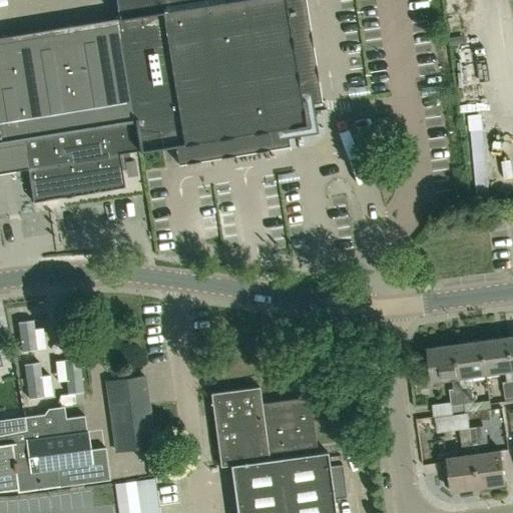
[(115,0),(140,149),(157,146),(162,145),(166,167),(276,149),(271,125),(305,120),(285,0),(115,0)]
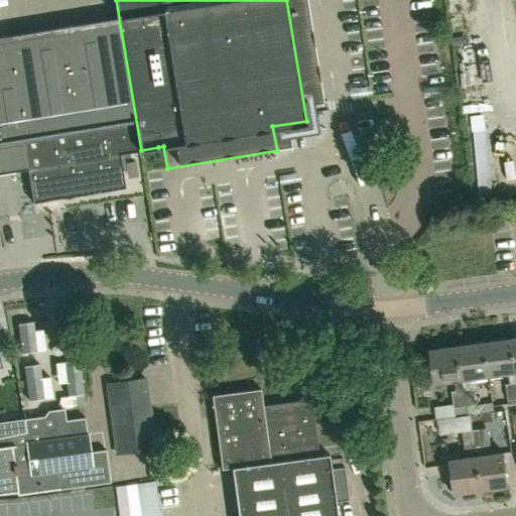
[(0,172),(28,168),(120,152),(137,150),(140,149),(118,15),(0,34),(0,172)]
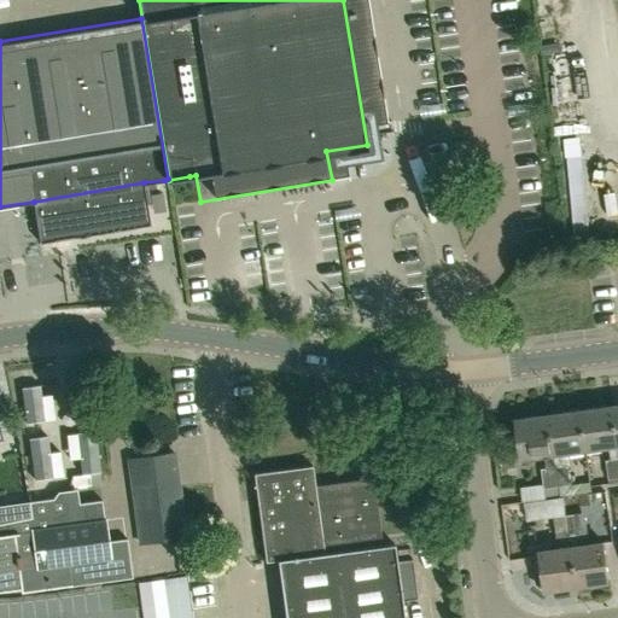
[(40,242),(151,223),(144,182),(34,202),(40,242)]
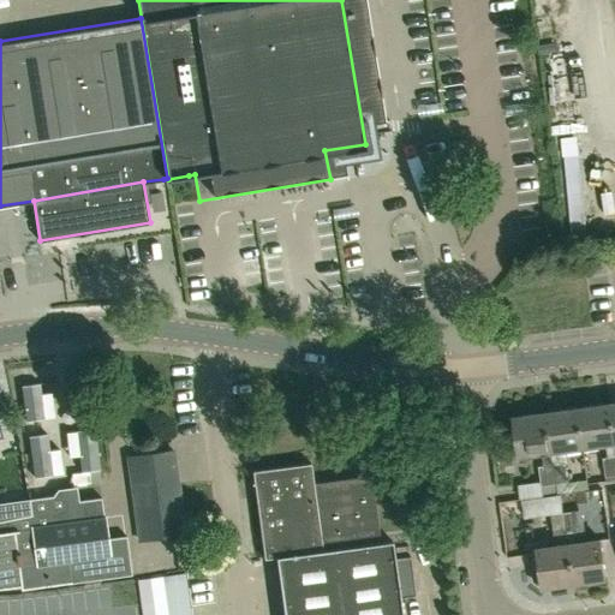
[(40,375),(15,378),(23,427),(48,422),(40,375)]
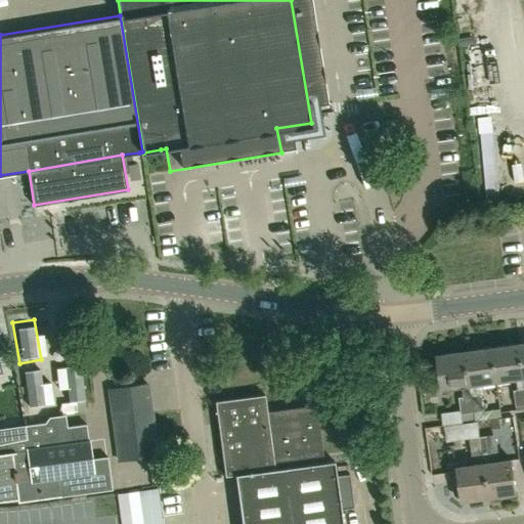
[(516,378),(523,377),(519,344),(492,347),(496,381),(516,378)]
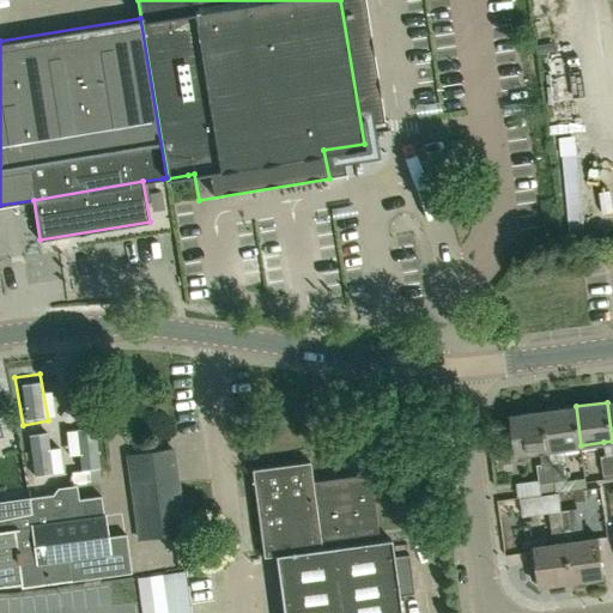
[(559,461),(558,449),(581,445),(576,406),(545,411),(554,481),(568,480),(564,461),(559,461)]
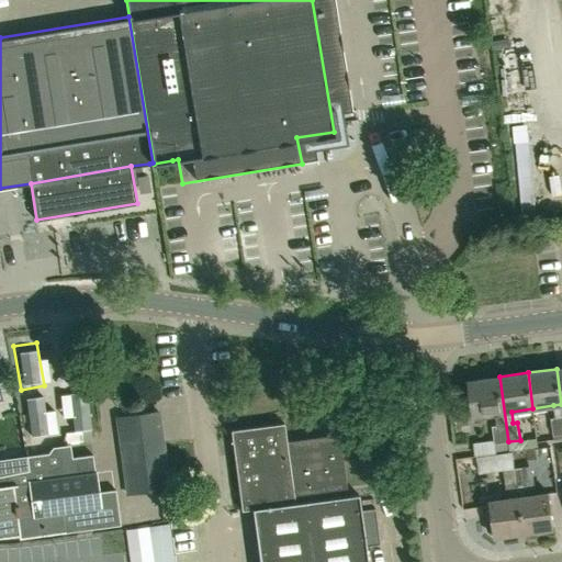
[(508,441),(499,377),(470,381),(475,416),(495,414),(497,425),(493,426),(495,444),(508,441)]
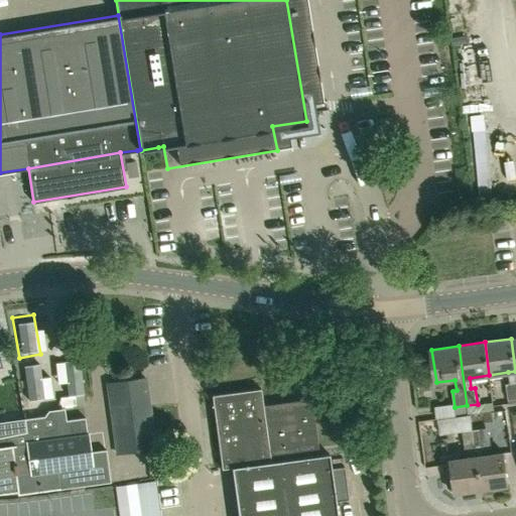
[(74,366),(50,370),(56,405),(81,401),(74,366)]
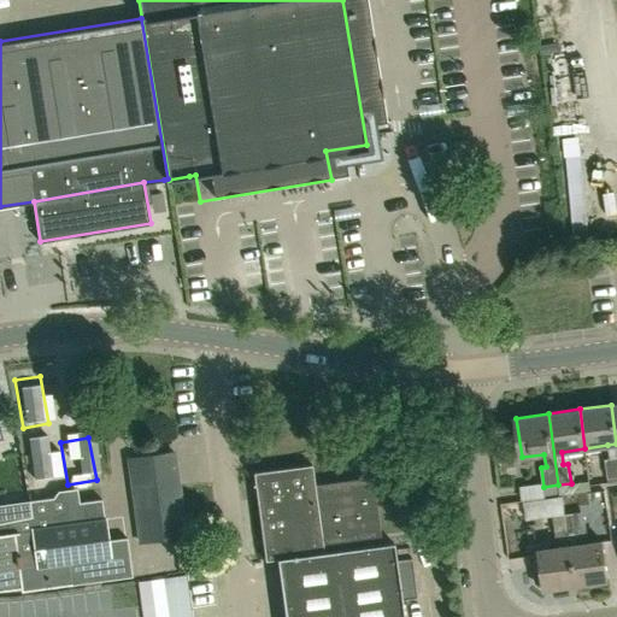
[(52,442),(24,447),(31,491),(59,487),(52,442)]
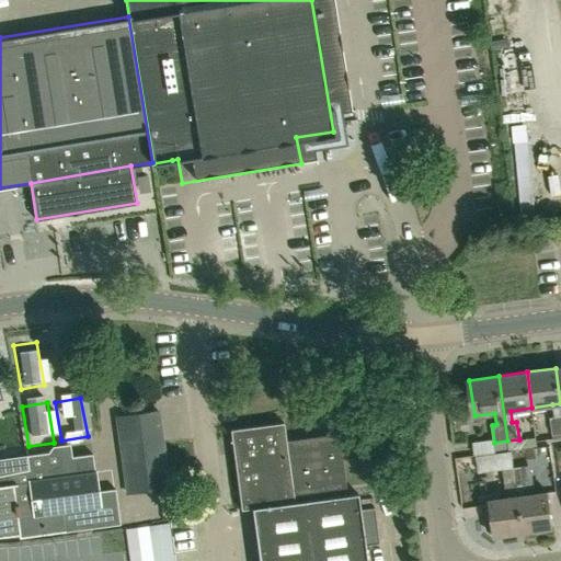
[(127,492),(169,488),(158,411),(117,416),(127,492)]
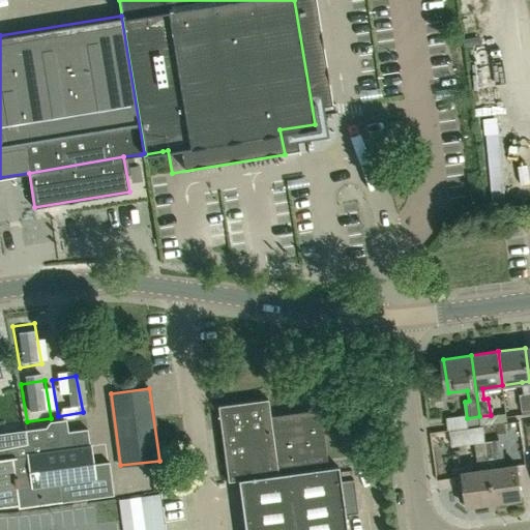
[(522,411),(529,409),(529,392),(524,393),(520,393),(522,411)]
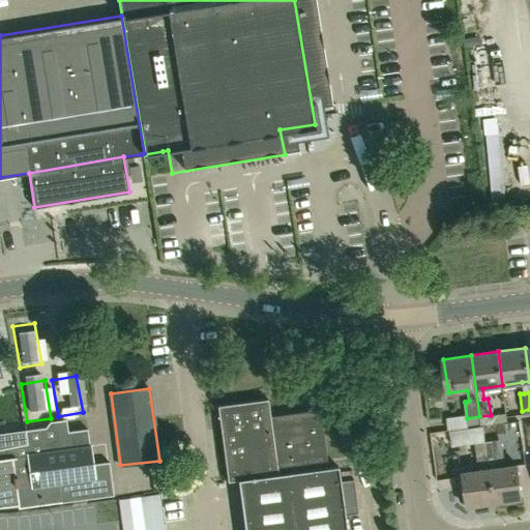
[(228,472),(230,480),(238,478),(244,529),(347,529),(346,516),(357,514),(353,480),(341,481),(339,466),(280,473),(278,467),(269,399),(219,406),(221,414),(223,429),(227,463),(228,472)]
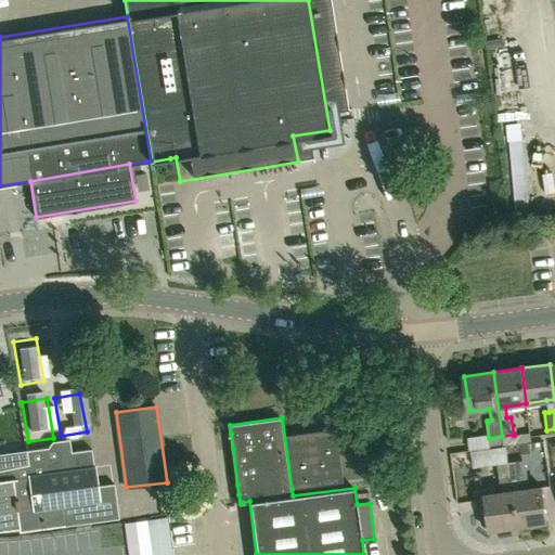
[(0,529),(17,527),(18,530),(65,525),(116,518),(112,485),(97,487),(92,448),(73,450),(73,440),(54,442),(48,450),(26,452),(27,464),(2,470),(0,470),(0,529)]
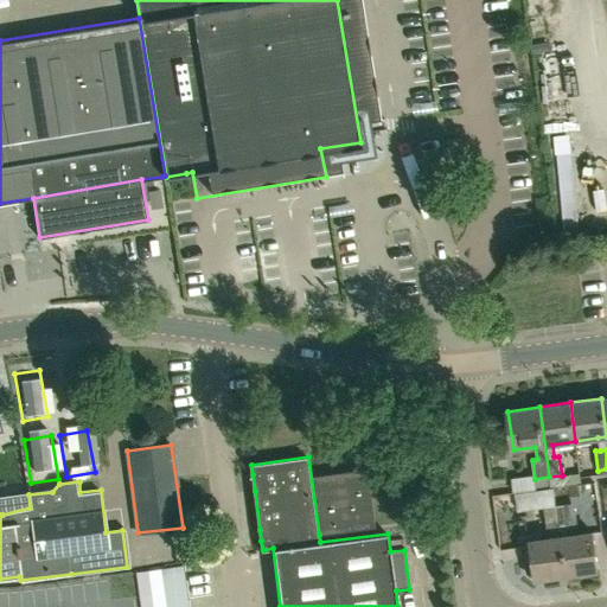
[(581,509),(598,506),(595,483),(579,485),(581,509)]
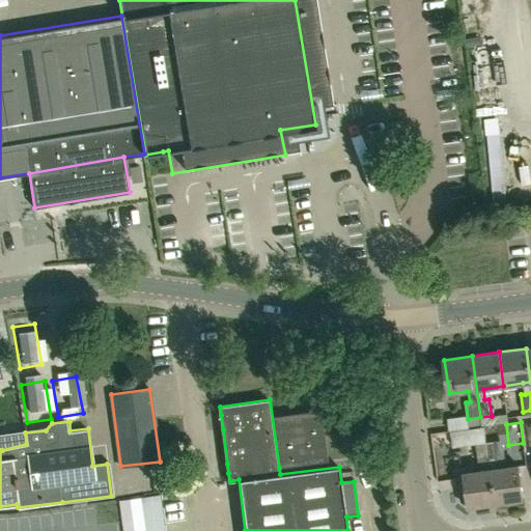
[(26,444),(24,431),(0,435),(2,450),(26,444)]
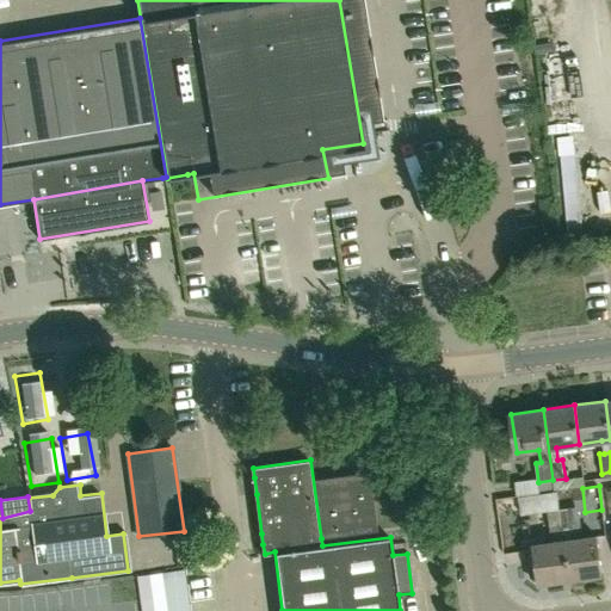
[(565,526),(576,525),(574,506),(562,508),(565,526)]
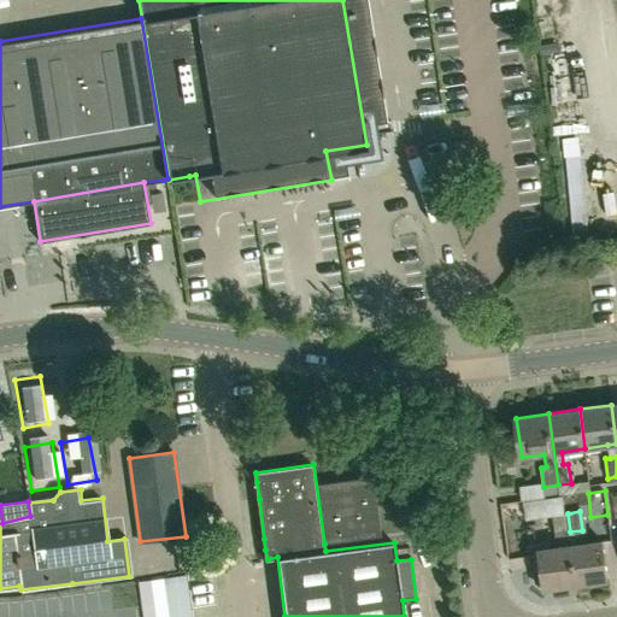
[(556,534),(570,532),(568,513),(553,515),(556,534)]
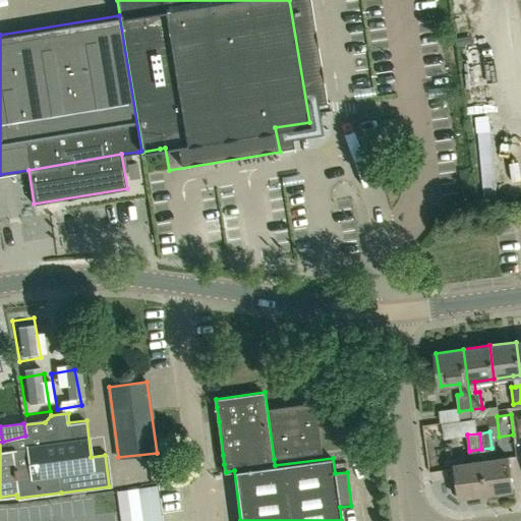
[(487,494),(515,489),(511,457),(483,460),(487,494)]
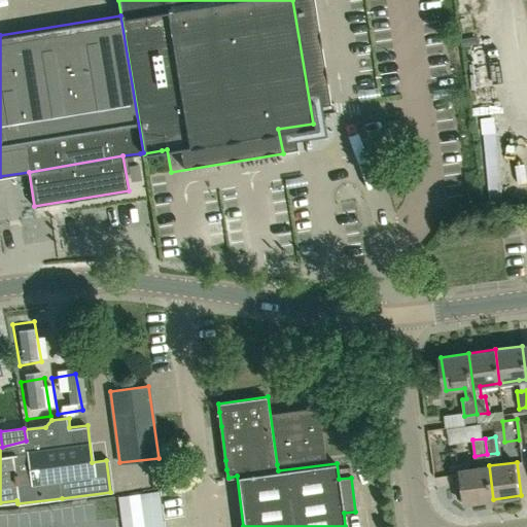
[(465,502),(493,499),(489,465),(461,468),(463,485),(460,485),(457,489),(458,497),(462,500),(465,499),(465,502)]
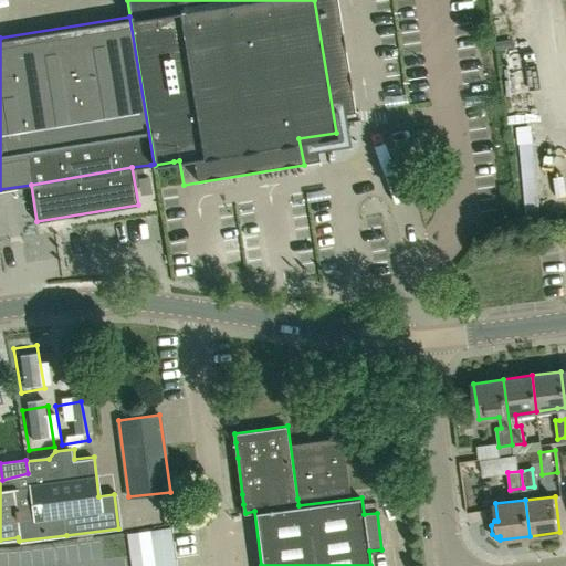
[(176,565),(171,527),(149,531),(154,565),(152,565),(176,565)]
